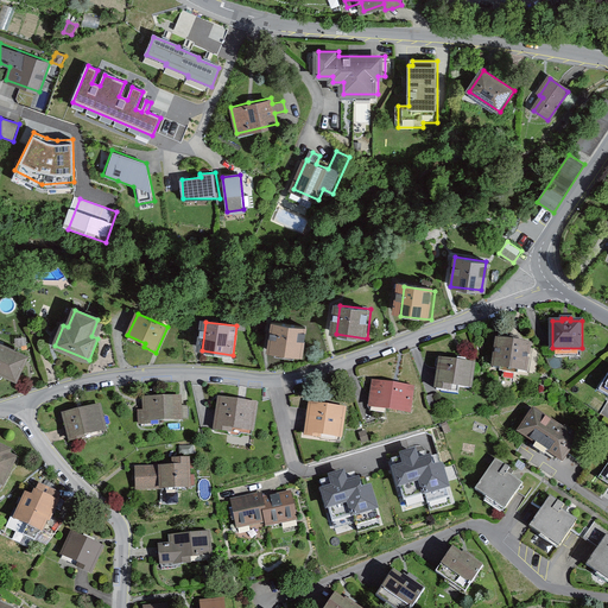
[(308,328),(277,324),(272,353),(303,358),(308,328)]
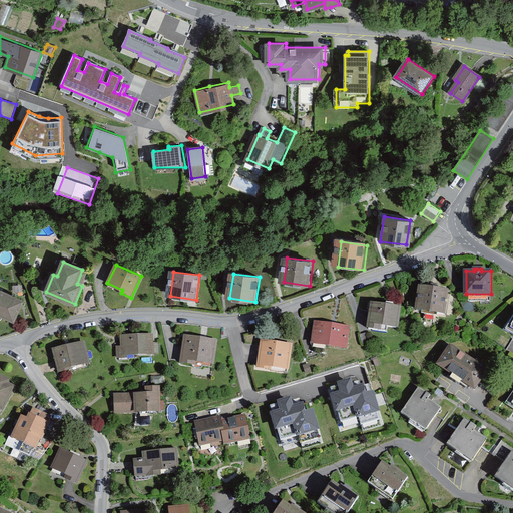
[(447,290),(421,286),(417,310),(443,315),(447,290)]
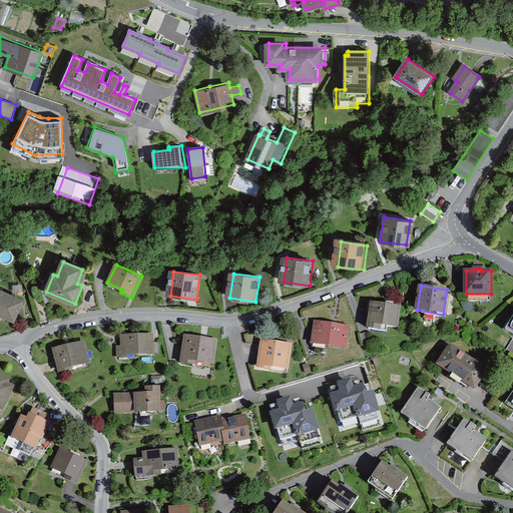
[(23,301),(0,291),(0,314),(14,321),(21,306),(23,301)]
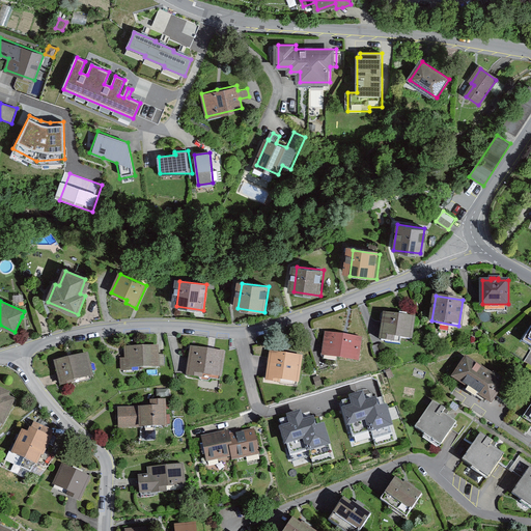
[(414,318),(385,314),(381,339),(393,341),(394,335),(410,338),(414,318)]
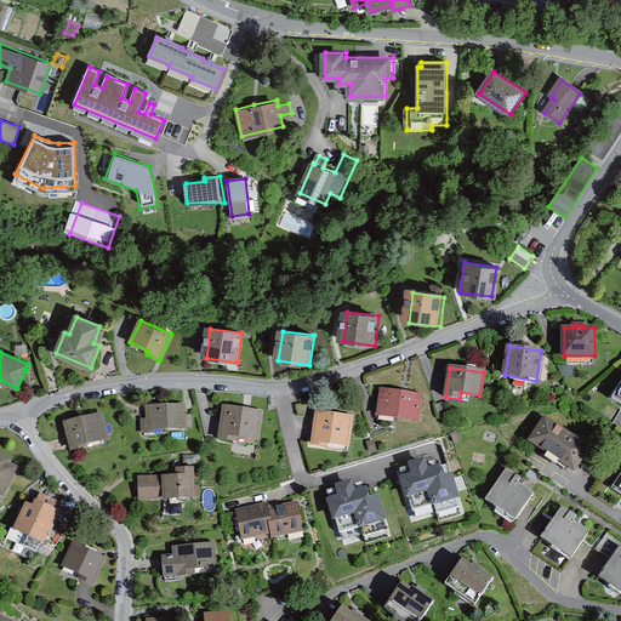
[(404,394),(385,392),(381,417),(421,423),(425,398),(404,394)]
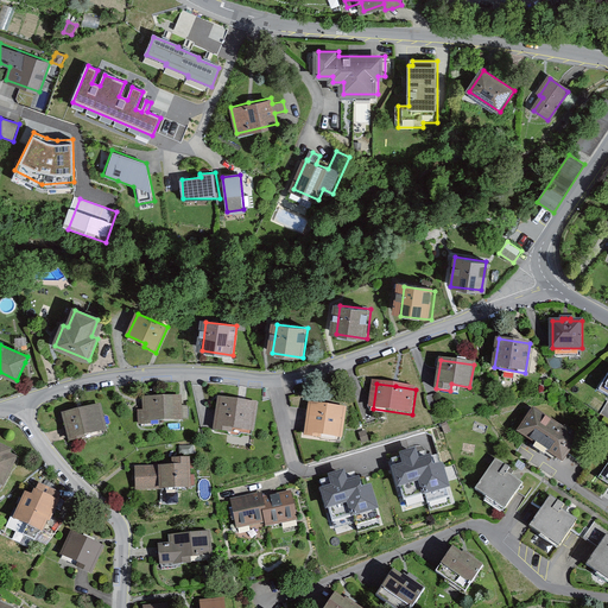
[(182,399),(145,400),(145,413),(140,413),(141,426),(152,425),(152,423),(183,422),(182,399)]
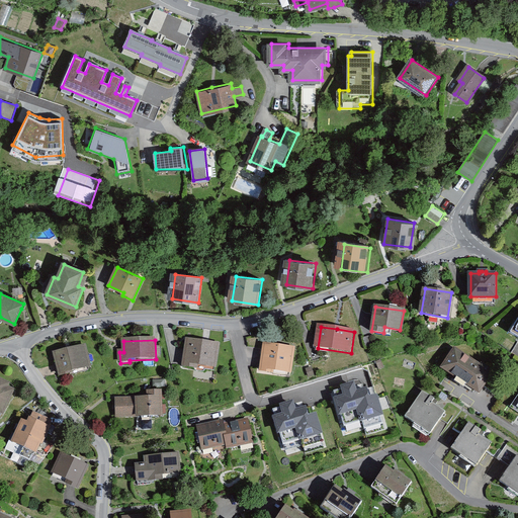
[(205,343),(188,341),(186,356),(184,368),(198,369),(199,366),(218,369),(221,345),(205,343)]
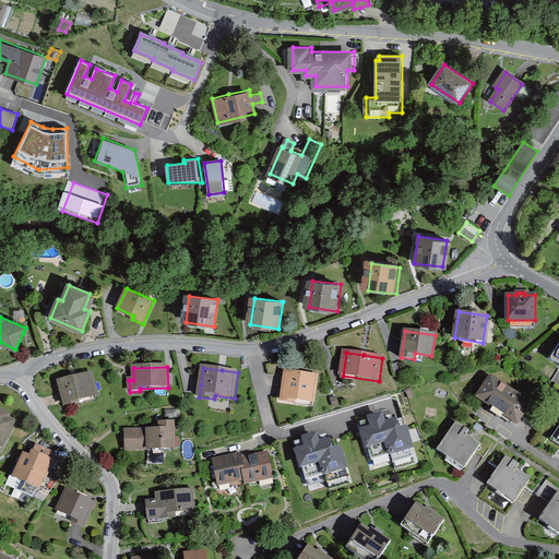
[(320,378),(287,373),(284,403),(298,404),(298,402),(317,404),(320,378)]
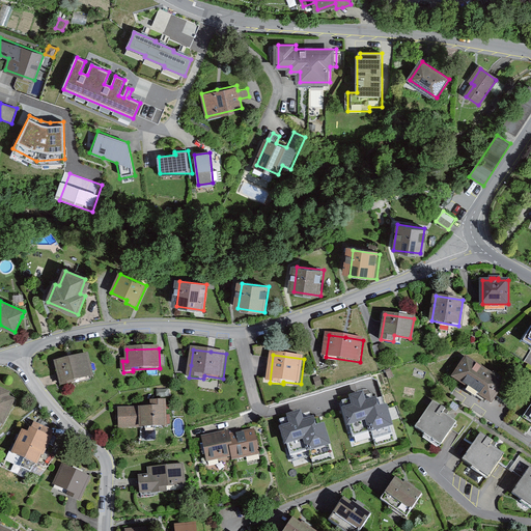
[(88,356),(57,364),(60,376),(62,385),(93,376),(88,356)]
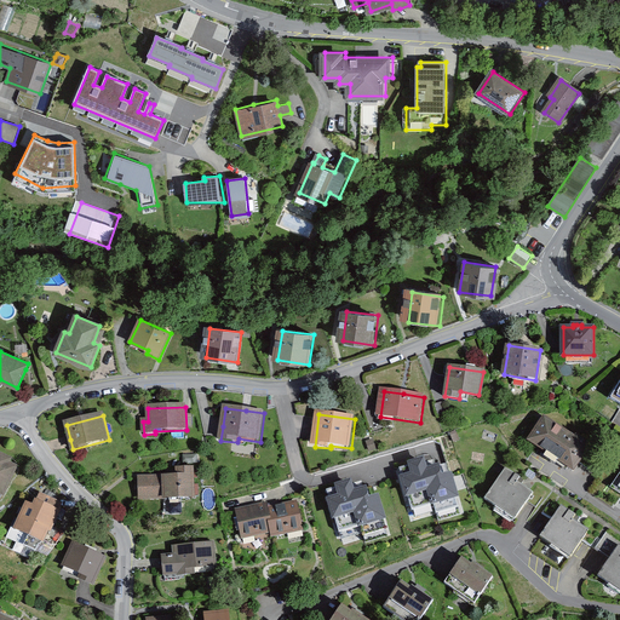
[(575,440),(544,419),(529,441),(574,470),(591,446),(578,437),(575,440)]
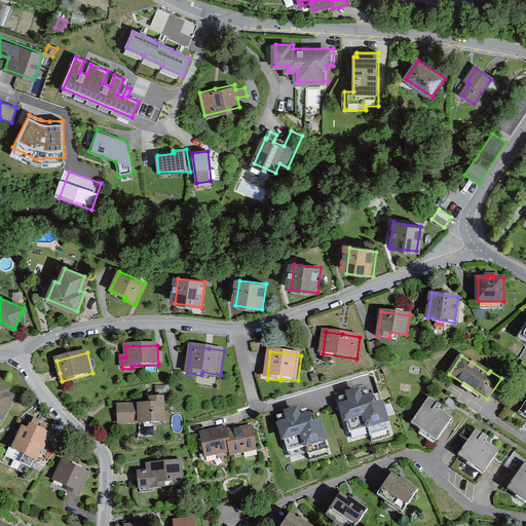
[(0,417),(4,419),(14,399),(7,396),(9,391),(0,386),(0,417)]
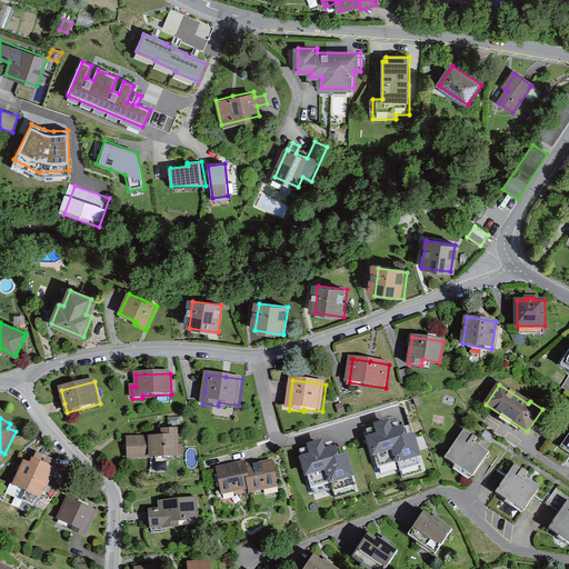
[(377,428),(358,433),(369,467),(402,457),(405,465),(418,460),(410,438),(400,441),(397,432),(380,437),(377,428)]
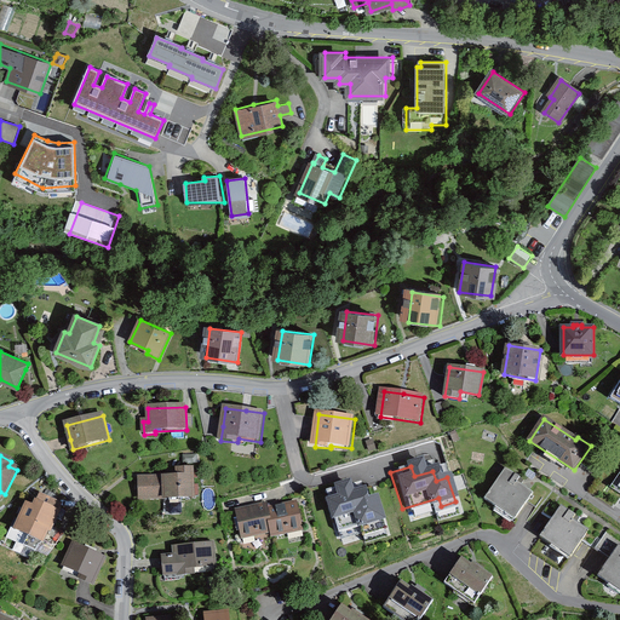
[(167,478),(141,478),(142,499),(167,499),(167,497),(197,497),(196,468),(179,468),(179,474),(167,474),(167,478)]
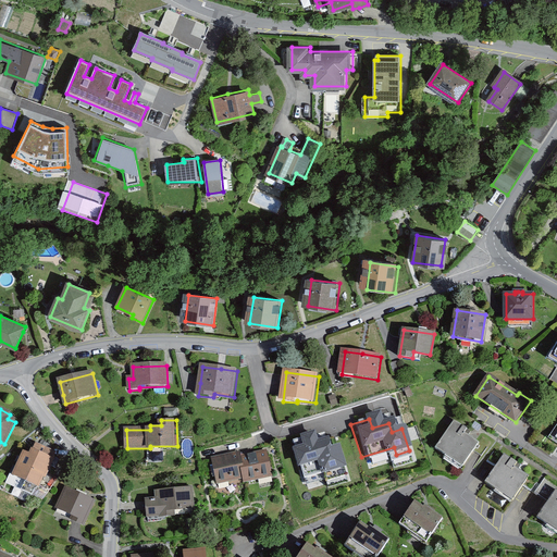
[(467,430),(455,421),(435,449),(462,468),(479,443),(465,434),(467,430)]
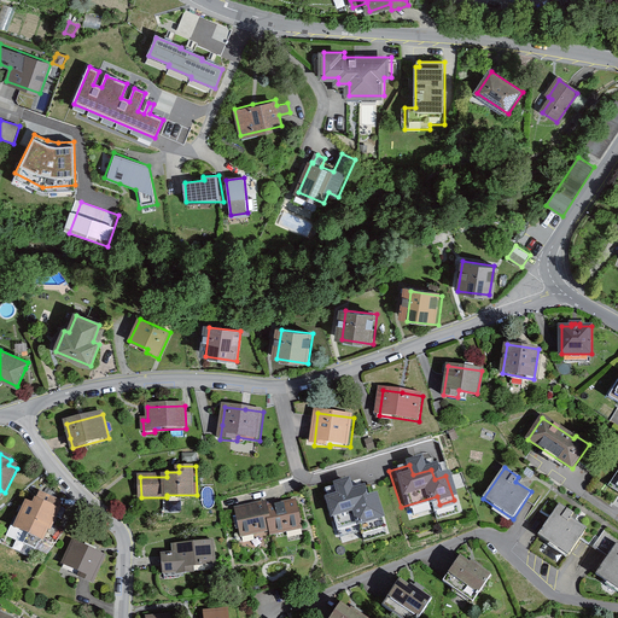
[(338,479),(318,485),(330,523),(366,511),(368,519),(382,514),(374,490),(363,494),(360,484),(342,490),(338,479)]
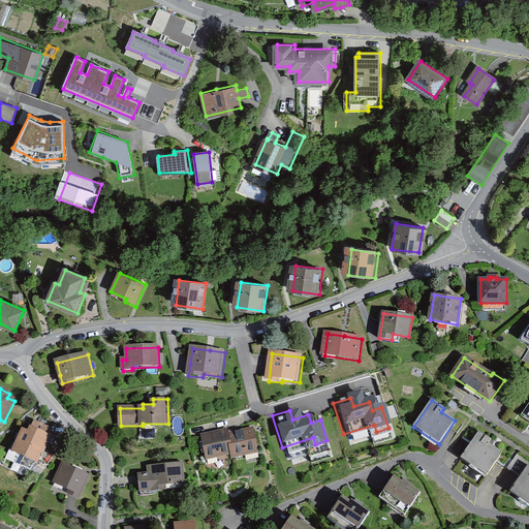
[(24,432),(16,453),(38,462),(42,454),(44,455),(53,434),(34,426),(31,435),(24,432)]
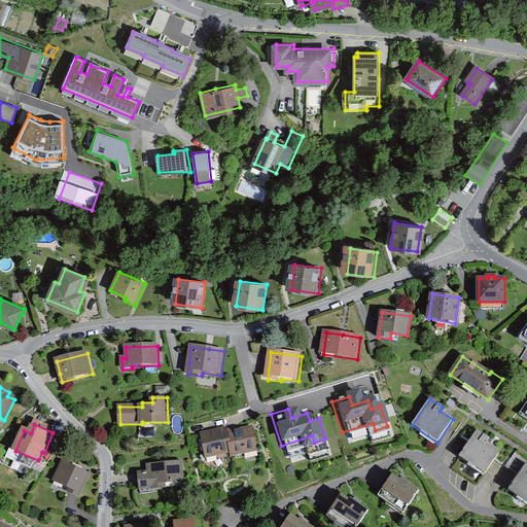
[(251,427),(226,432),(230,451),(231,455),(256,450),(251,427)]
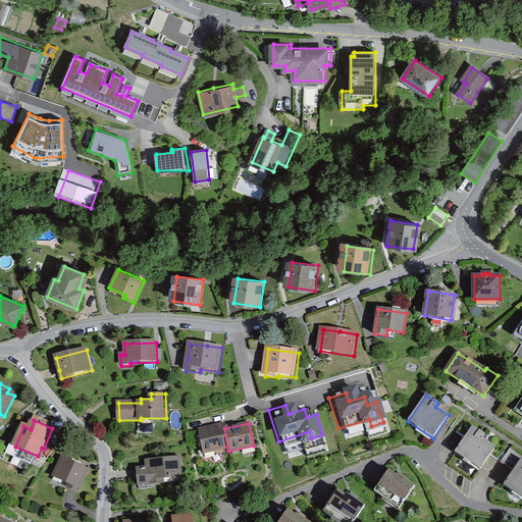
[(204,452),(227,447),(224,428),(223,424),(199,429),(204,452)]
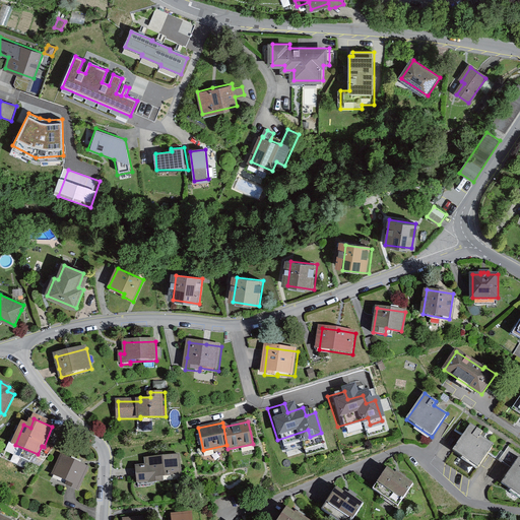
[(483,433),(471,425),(453,451),(478,468),(494,445),(480,437),(483,433)]
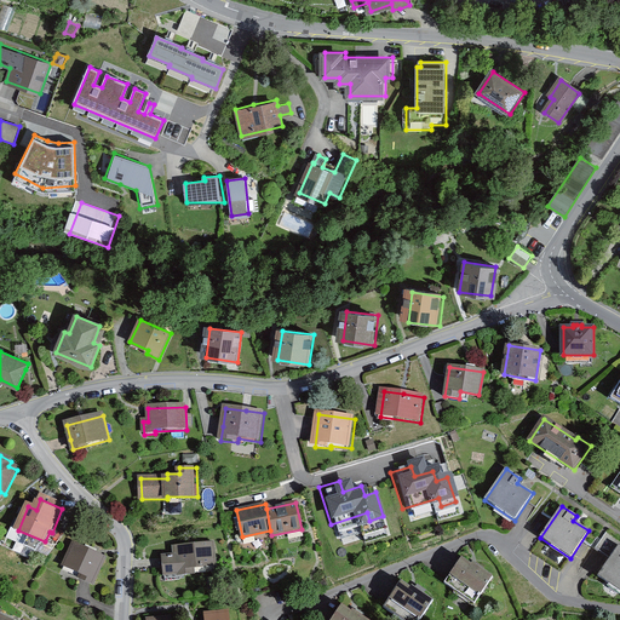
[(216,543),(177,546),(178,555),(165,556),(167,581),(181,580),(179,573),(197,572),(196,564),(218,563),(216,543)]
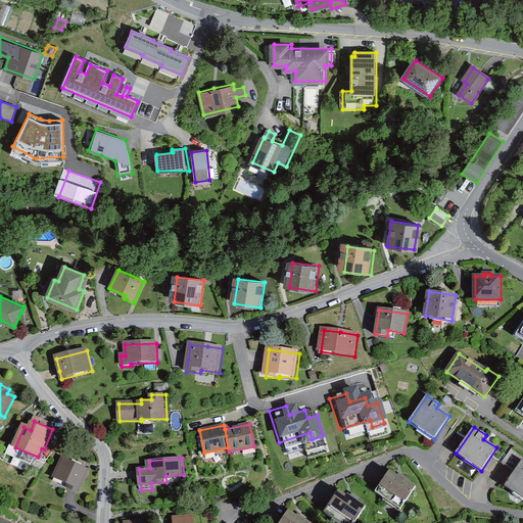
[(89,472),(62,461),(55,478),(70,484),(68,488),(81,492),(89,472)]
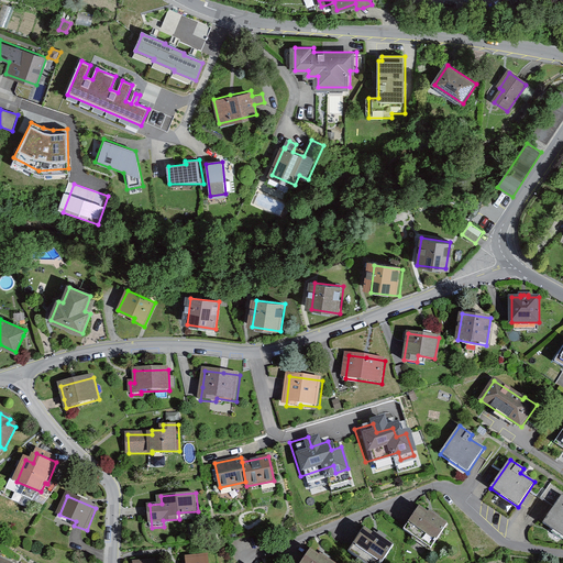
[(562,496),(544,525),(562,537),(562,496)]
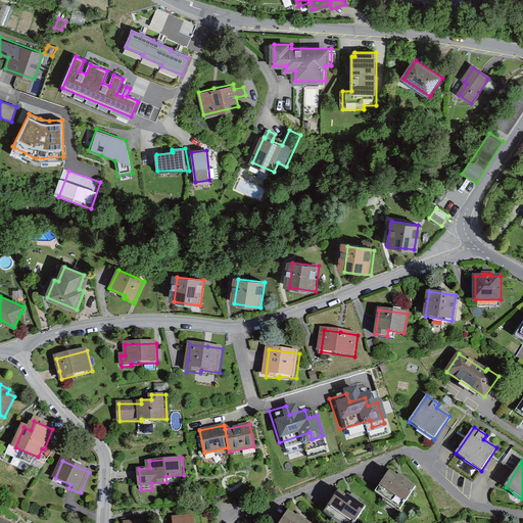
[(392,468),(375,491),(400,511),(418,487),(392,468)]
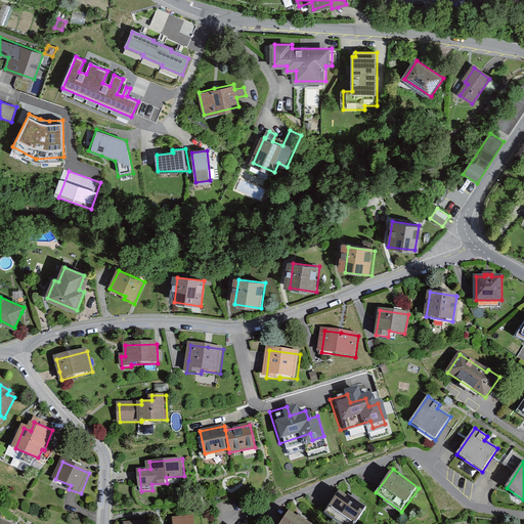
[(342,490),(324,514),(339,523),(356,523),(368,509),(342,490)]
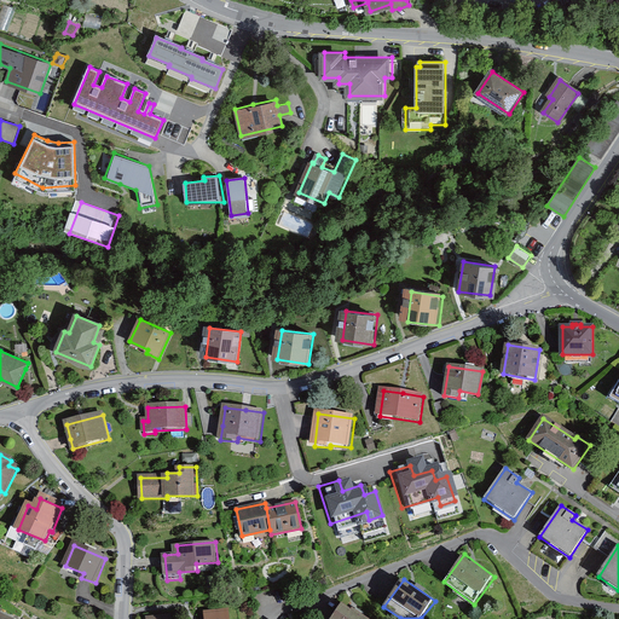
[(365,618),(345,603),(333,618),(365,618)]
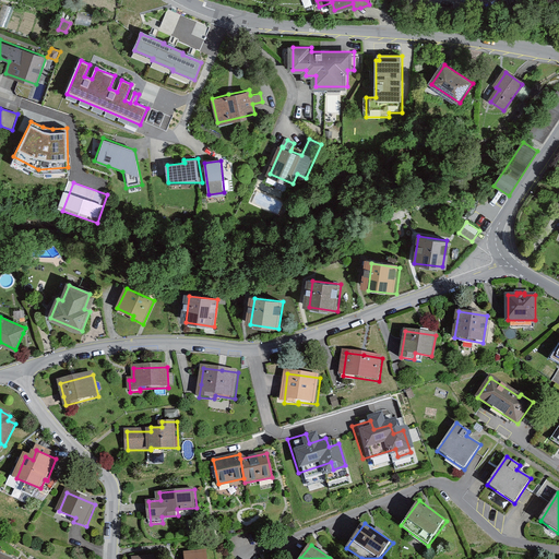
[(0,558),(23,558),(1,549),(2,548),(0,547),(0,558)]
